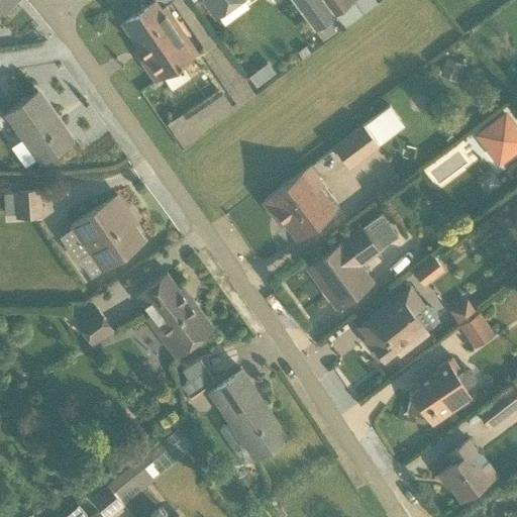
[(197,49),(228,96),(225,98),(221,93),(184,118),(180,113),(165,123),(181,147),(197,136),(196,134),(253,93),(185,0),(138,0),(139,0),(138,0),(148,0),(119,21),(142,56),(138,59),(152,80),(153,81),(162,76),(170,88),(188,77),(180,63),(196,52),(165,4),(170,1),(200,46),(197,49)]
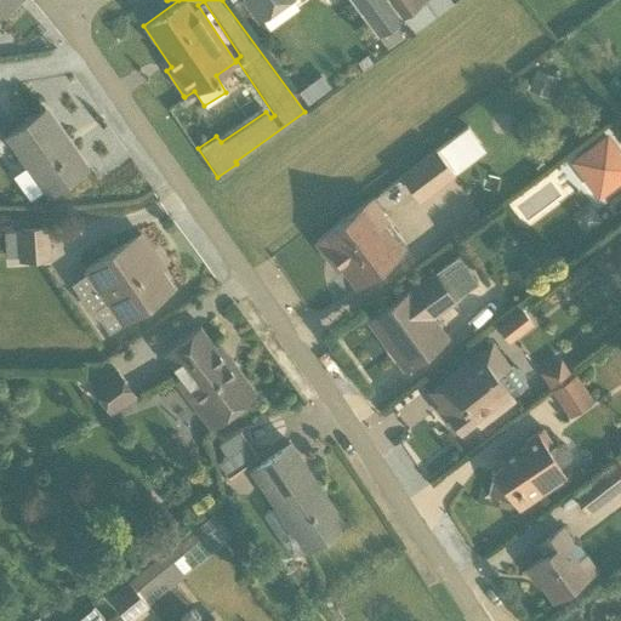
[(239,0),(255,22),(285,0),(239,0)]
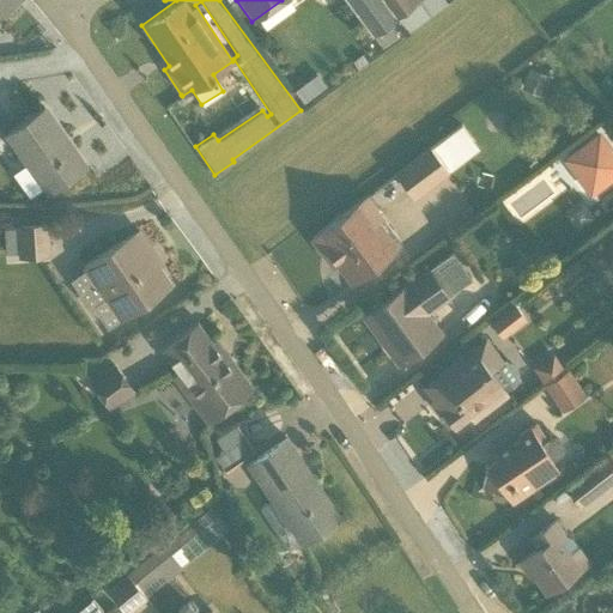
[(381,49),(404,31),(380,0),(343,0),(371,38),(372,37),(381,49)]
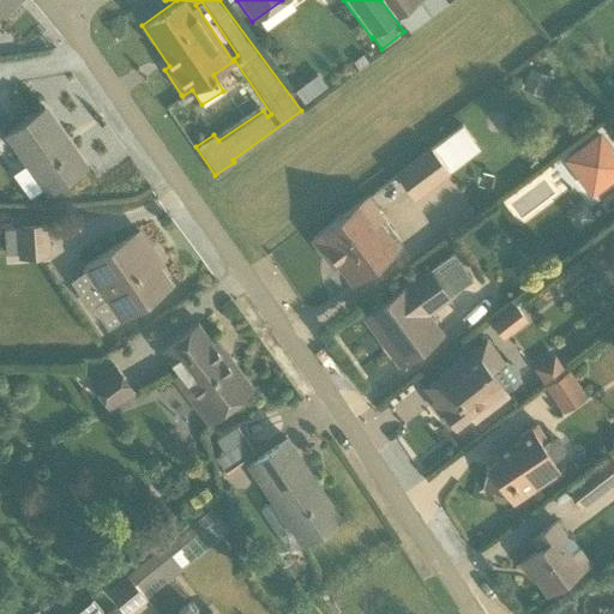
[(381,0),(396,19),(421,0),(381,0)]
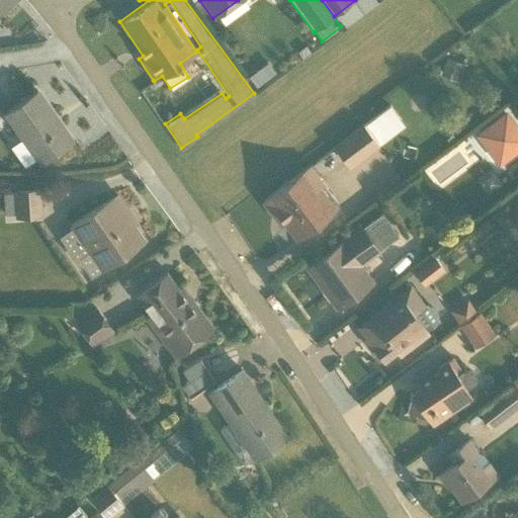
[(377,3),(373,0),(355,0),(334,16),(343,29),(377,3)]
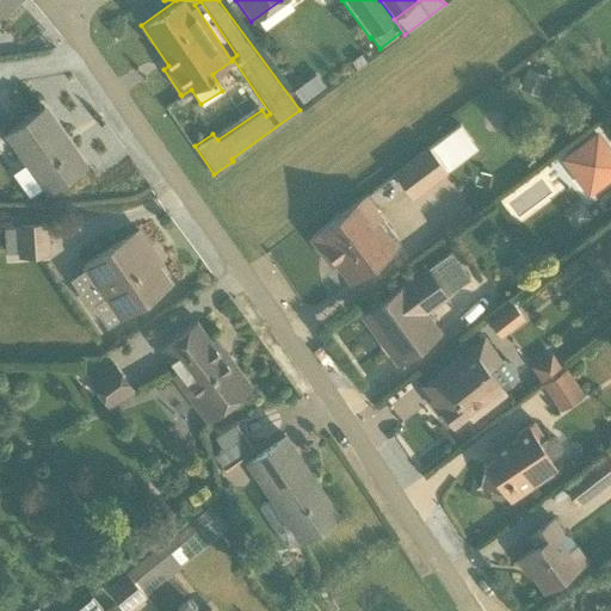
[(525,71),(518,90),(538,97),(547,79),(525,71)]
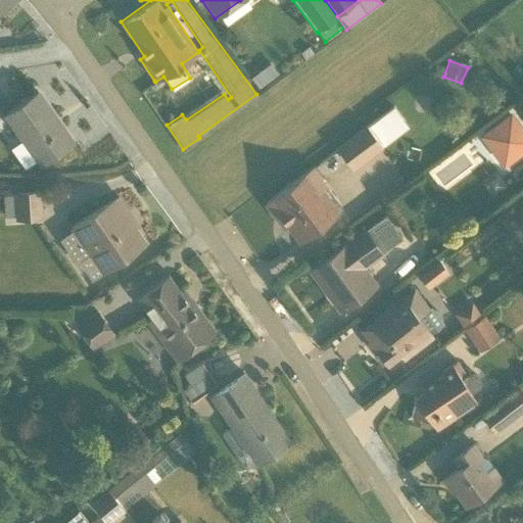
[(70,141),(36,91),(2,115),(19,139),(8,147),(24,169),(34,160),(37,164),(70,141)]
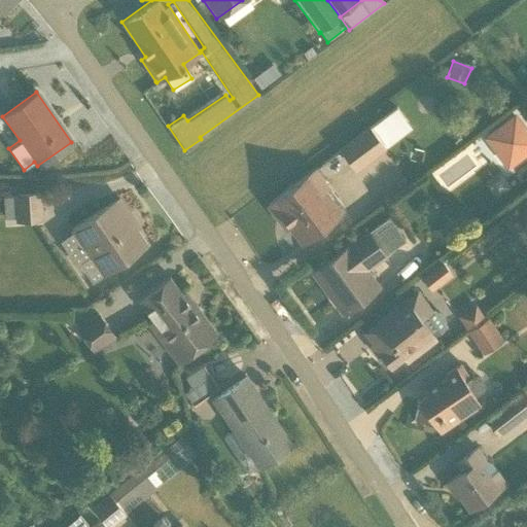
[(410,128),(395,108),(371,127),(386,146),(410,128)]
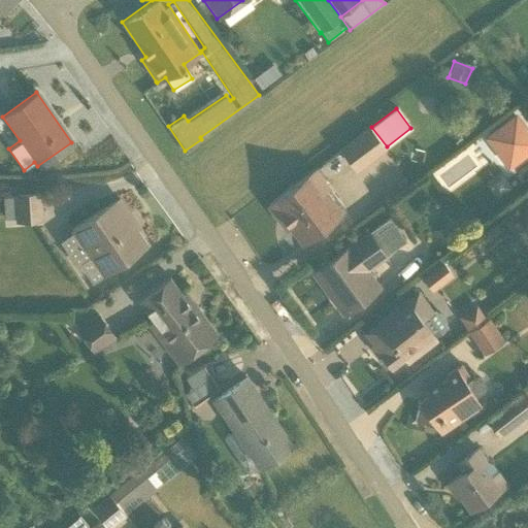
[(527,129),(515,112),(482,137),(507,170),(527,154),(527,129)]
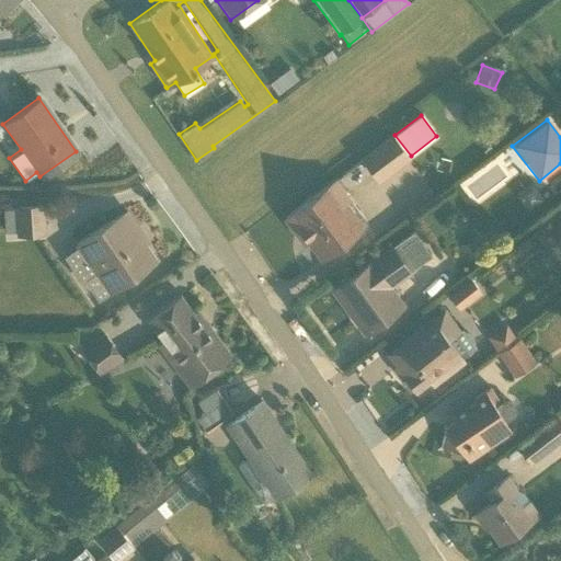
[(409,160),(391,137),(359,160),(377,184),(409,160)]
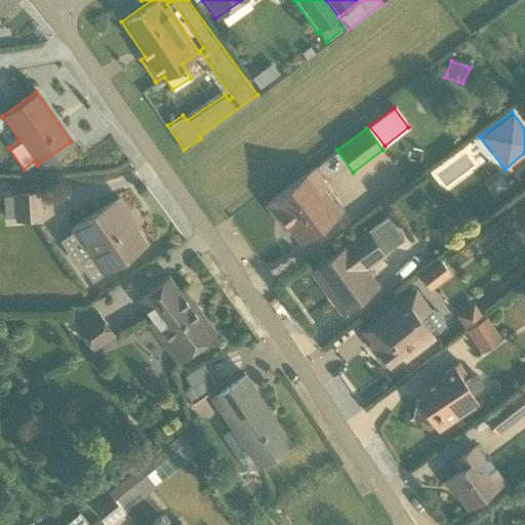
[(328,188),(314,168),(266,205),(284,229),(287,227),(299,243),(339,212),(323,191),(328,188)]
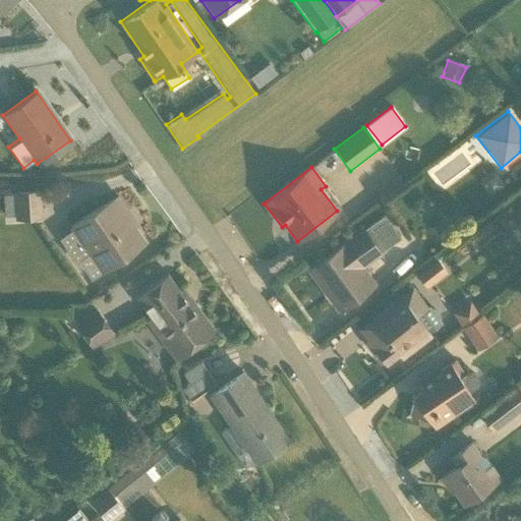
[(493,171),(478,182),(489,196),(504,185),(493,171)]
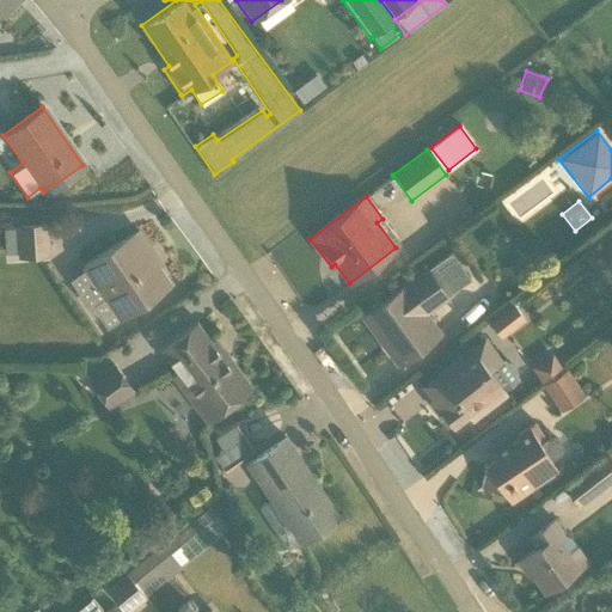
[(14,227),(2,228),(5,254),(16,252),(17,258),(49,256),(47,222),(14,224),(14,227)]
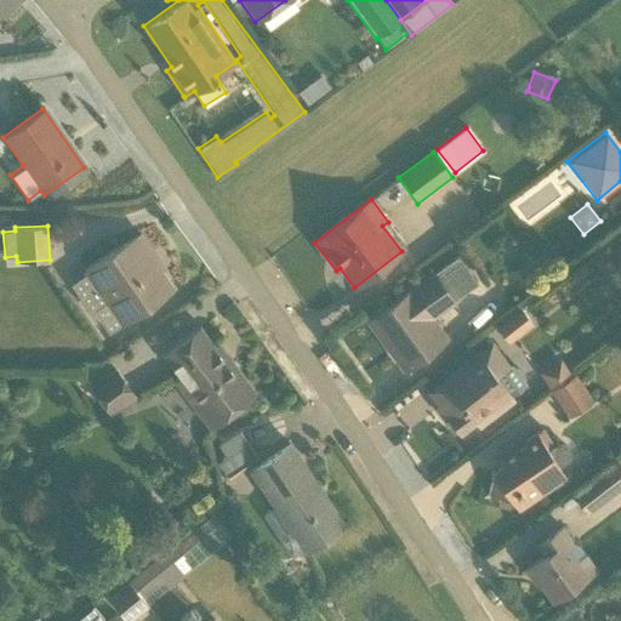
[(163,268),(138,234),(83,273),(119,325),(171,290),(158,271),(163,268)]
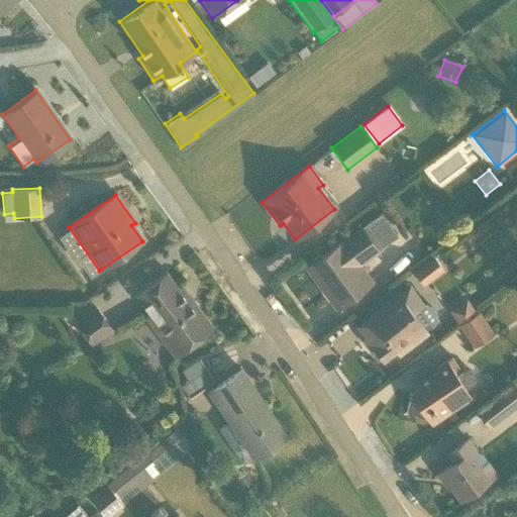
[(378,250),(396,236),(380,214),(305,268),(335,309),(373,282),(360,266),(379,252),(378,250)]
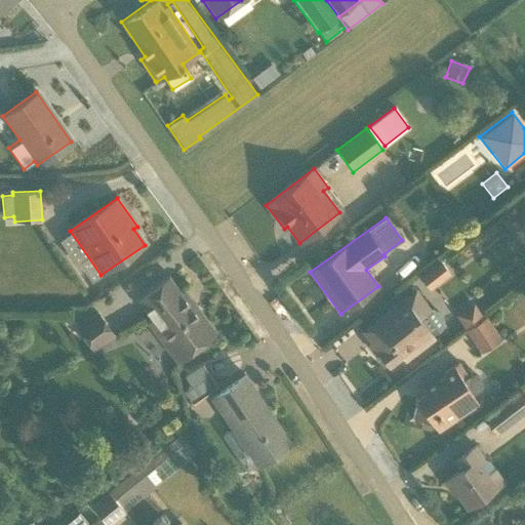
[(417,276),(429,290),(449,275),(438,260),(417,276)]
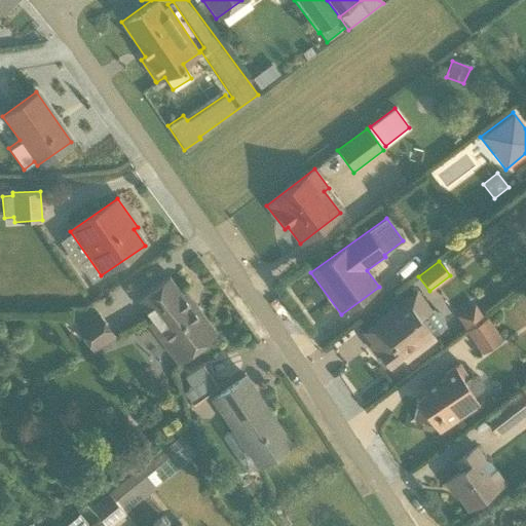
[(182,295),(168,278),(137,302),(151,321),(146,325),(176,365),(216,334),(185,293),(182,295)]
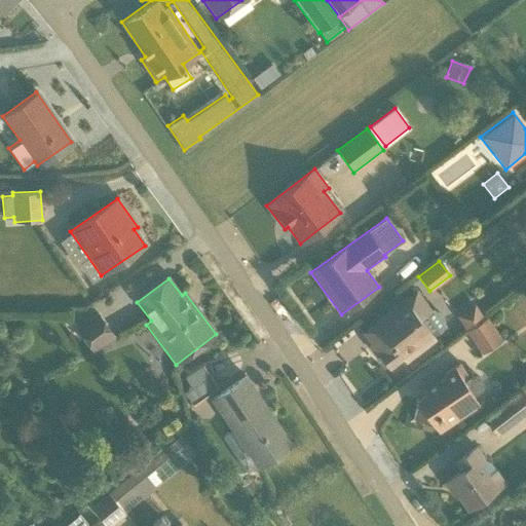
[(370,345),(368,346),(376,357),(378,355),(389,369),(403,359),(405,362),(414,357),(435,341),(433,337),(446,327),(444,325),(443,318),(440,314),(430,309),(416,292),(361,333),(370,345)]
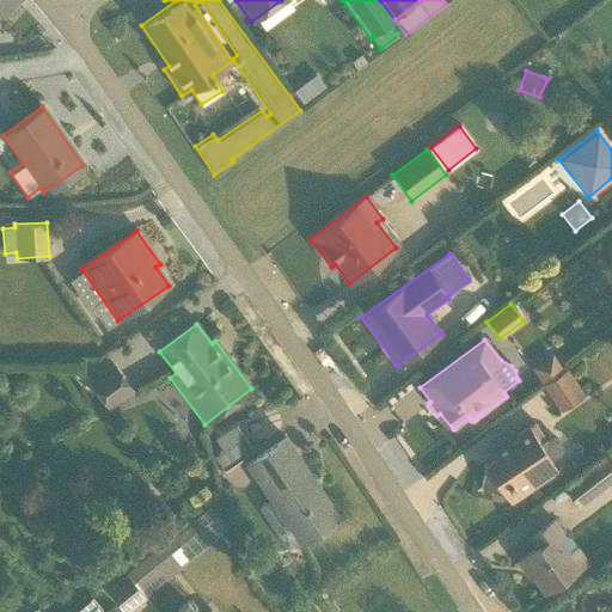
[(551,354),(530,368),(542,386),(563,372),(551,354)]
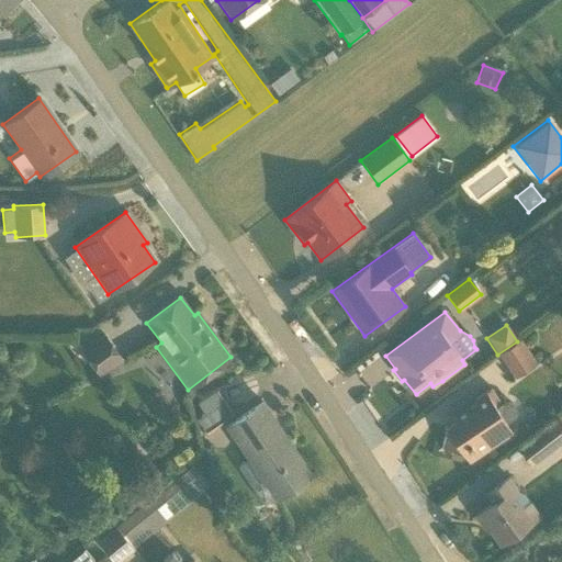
[(80,351),(99,377),(122,359),(103,335),(80,351)]
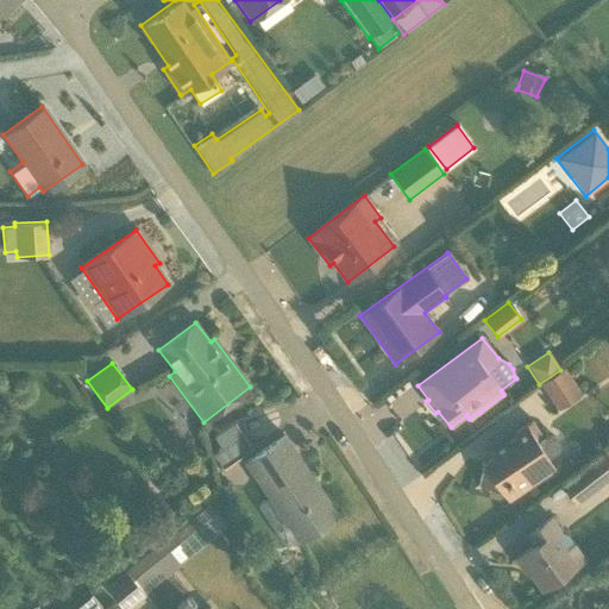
[(557,410),(581,394),(563,368),(539,384),(557,410)]
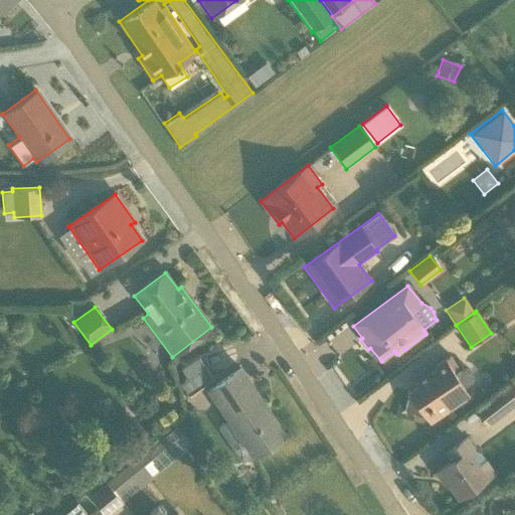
[(407,391),(403,411),(423,415),(430,423),(468,396),(463,389),(470,384),(472,379),(472,375),(469,371),(465,369),(459,369),(450,357),(433,366),(435,369),(428,372),(425,368),(410,377),(415,385),(407,391)]
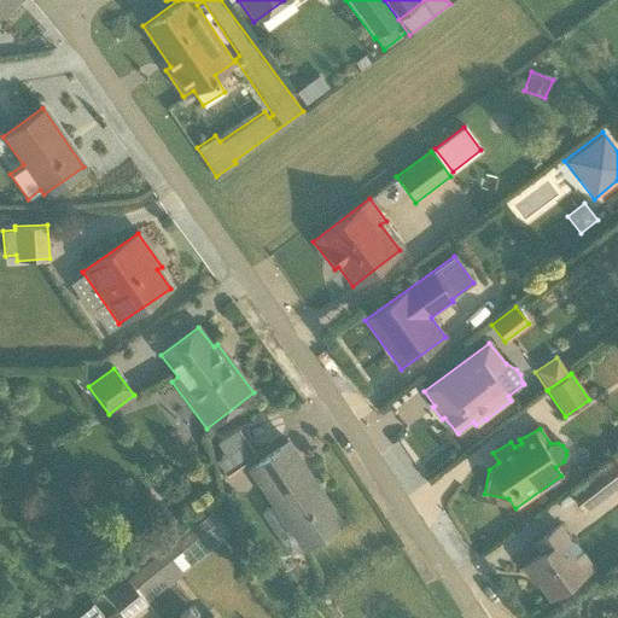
[(254,455),(237,430),(217,443),(226,455),(217,461),(226,474),(254,455)]
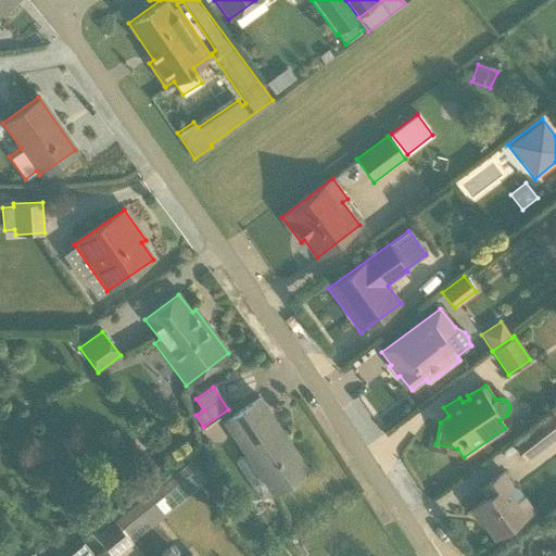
[(306,471),(258,399),(222,424),(243,455),(235,462),(260,500),(261,501),(269,495),(270,495),(306,471)]
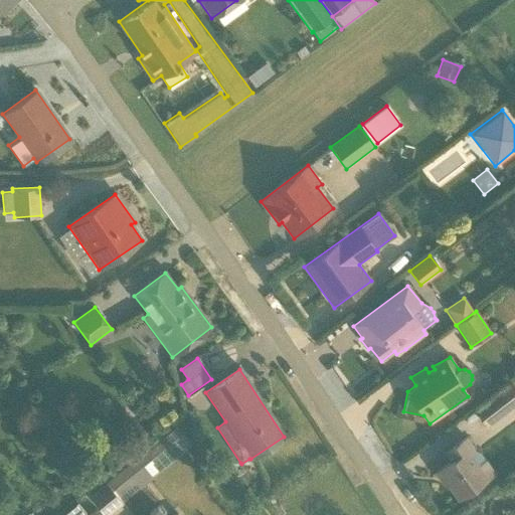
[(514,405),(514,388),(510,383),(474,411),(486,427),(514,405)]
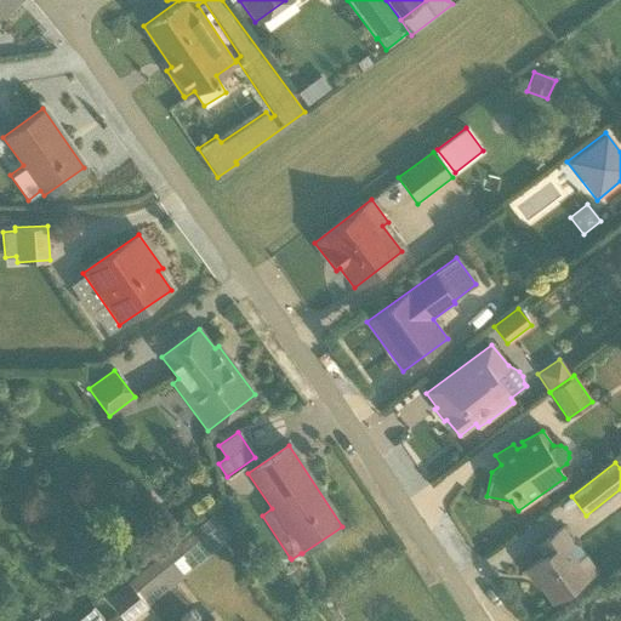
[(229,537),(212,513),(176,543),(175,542),(127,582),(146,605),(229,537)]
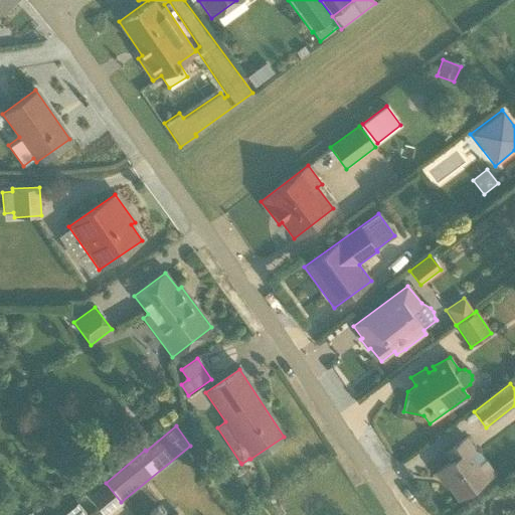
[(458,499),(486,479),(487,480),(494,475),(479,454),(473,451),(474,450),(466,438),(445,453),(451,462),(435,474),(444,487),(448,484),(458,499)]
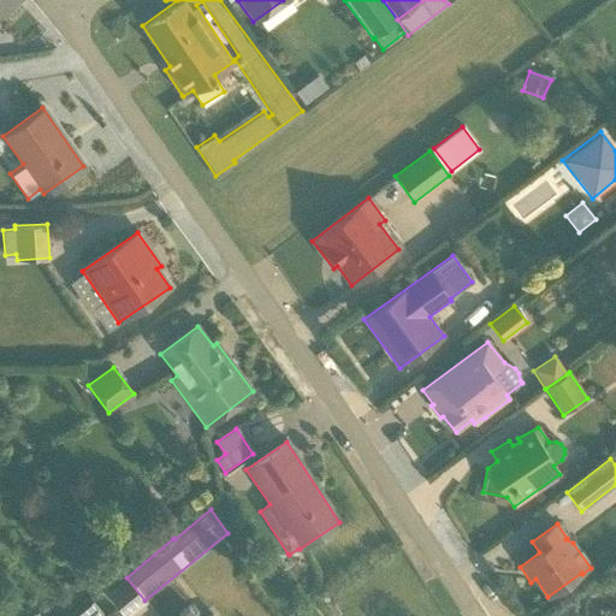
[(126,578),(106,594),(124,615),(128,615),(146,603),(126,578)]
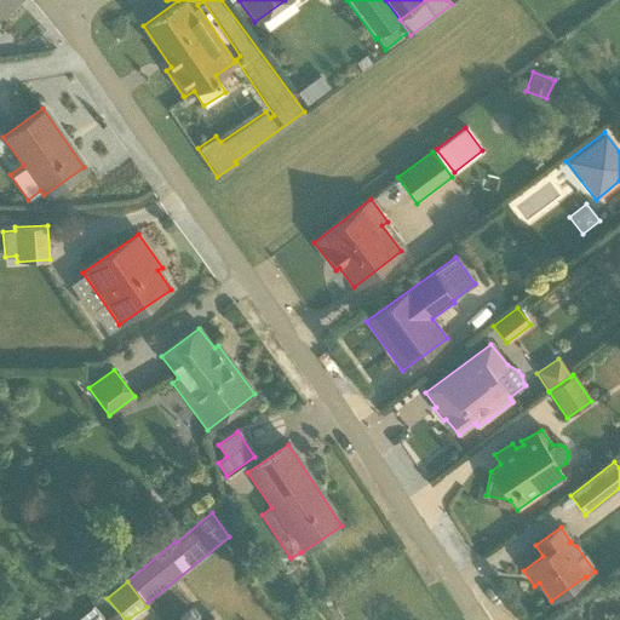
[(92,607),(75,619),(98,619),(102,618),(92,607)]
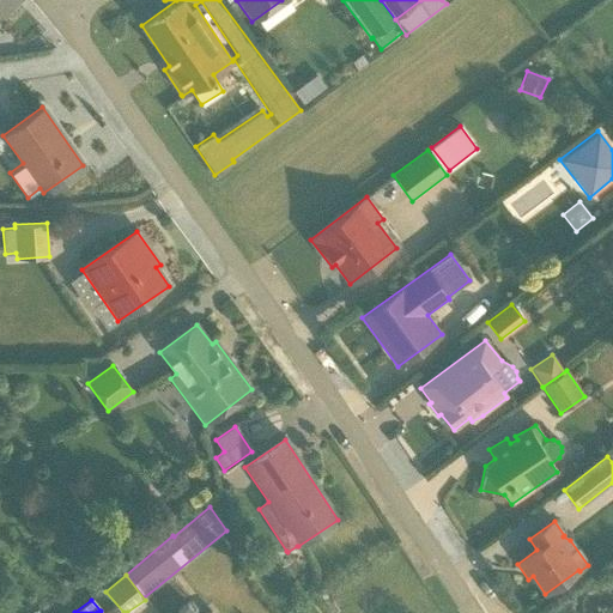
[(212,612),(211,612),(208,612),(193,612),(196,610),(189,601),(174,612),(212,612)]
